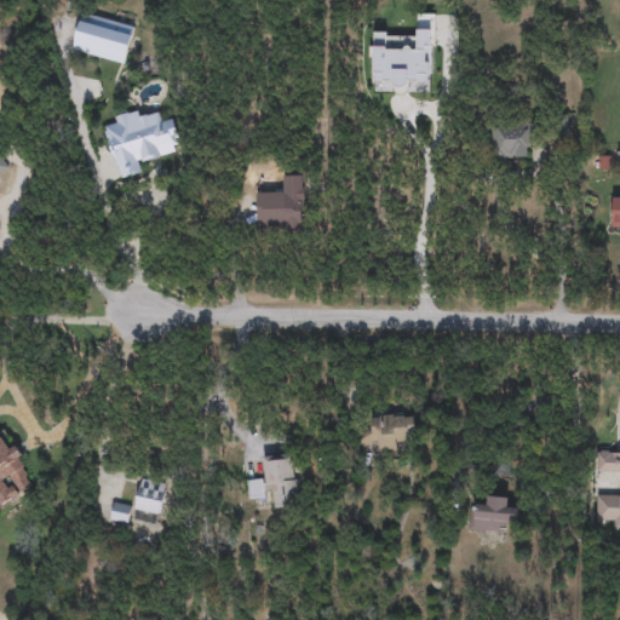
[(136,27),(126,65),(73,51),(82,13),(136,27)]
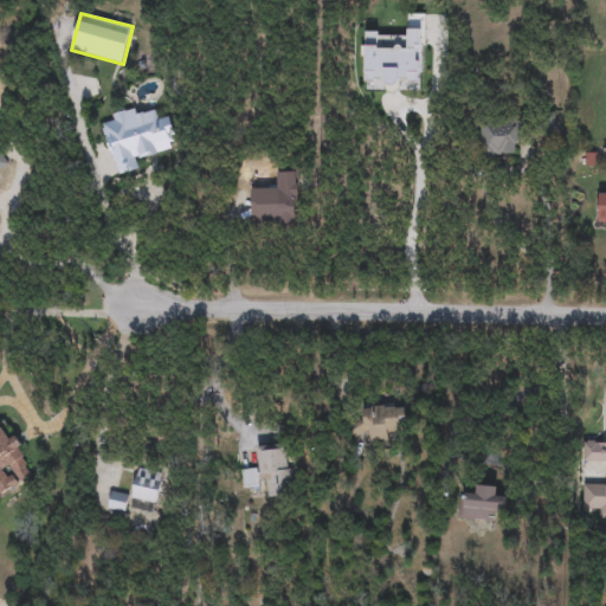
[(362,91),(363,34),(378,34),(378,38),(407,38),(407,17),(424,17),(424,46),(419,46),(419,91),(362,91)]
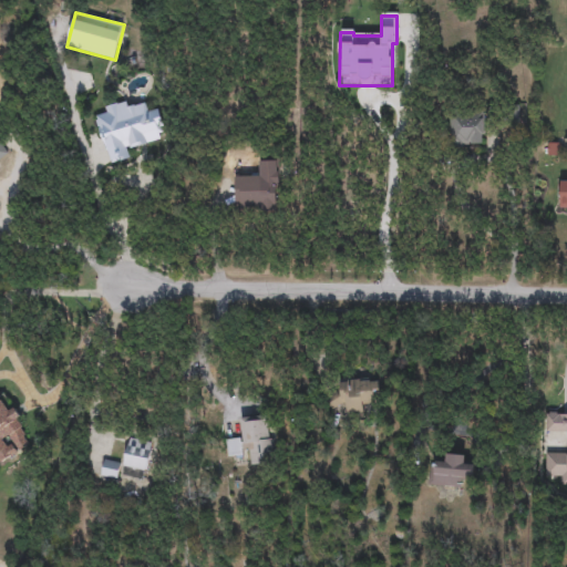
[(109,165),(96,117),(104,115),(102,107),(130,101),(132,107),(145,104),(147,112),(157,109),(165,138),(129,147),(131,160),(109,165)]
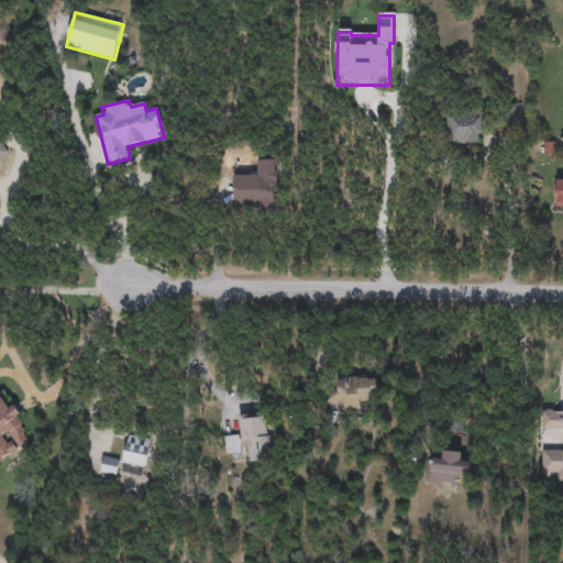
[(445,145),(446,111),(481,112),(479,145),(445,145)]
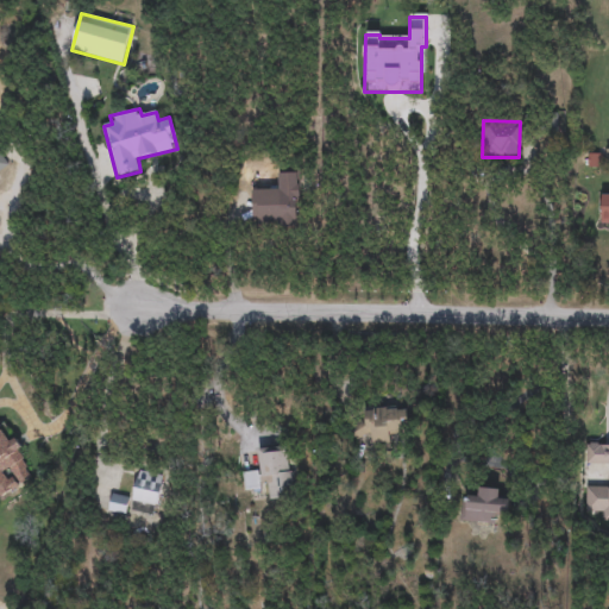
[(0,152),(10,165),(0,171),(0,152)]
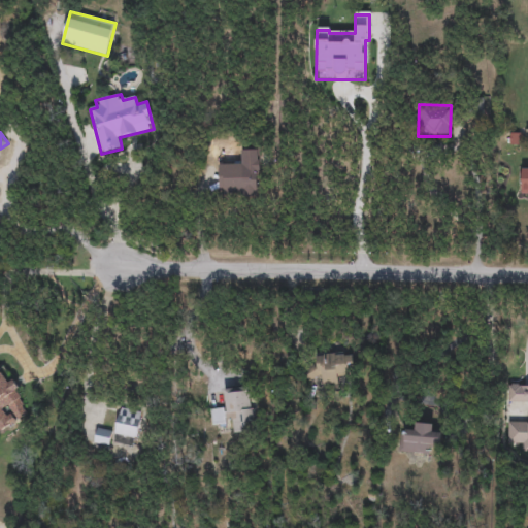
[(258,150),(259,196),(219,197),(219,163),(239,163),(239,151),(258,150)]
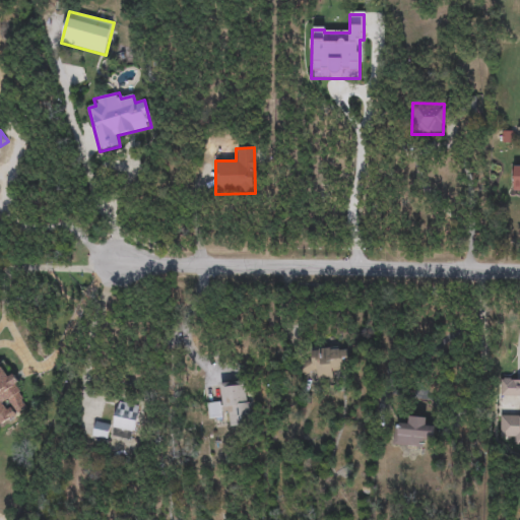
[(315,372),(304,373),(303,360),(310,360),(309,350),(348,347),(350,368),(335,369),(336,380),(316,382),(315,372)]
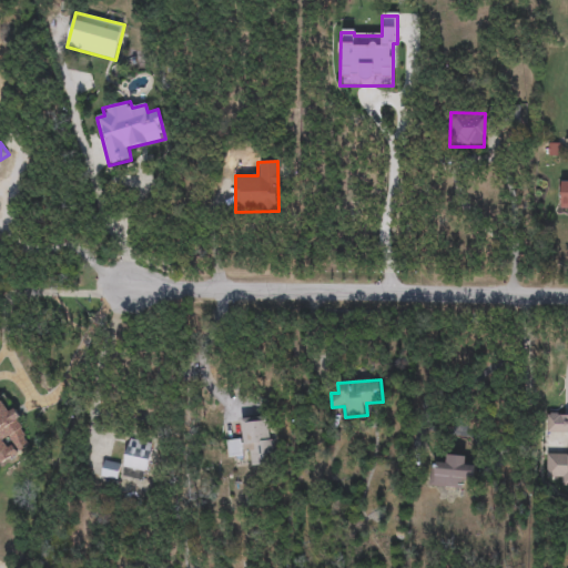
[(0,402),(6,399),(33,444),(0,465),(0,402)]
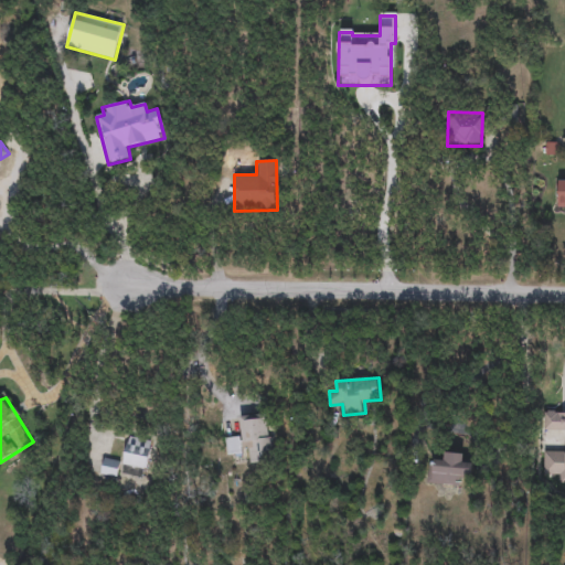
[(564,480),(543,480),(543,450),(564,450),(564,433),(544,433),(544,412),(564,412),(564,480)]
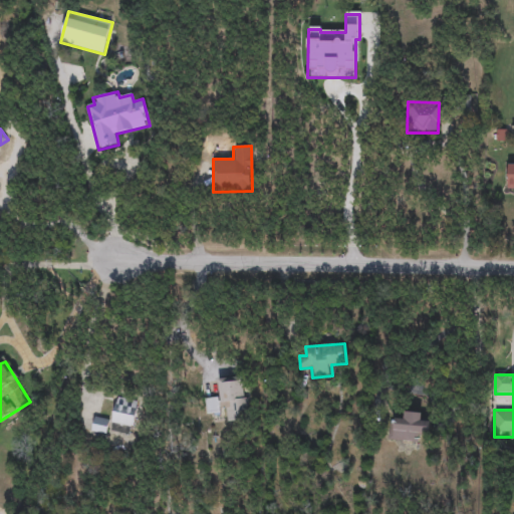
[(249,422),(225,426),(218,383),(243,379),(249,422)]
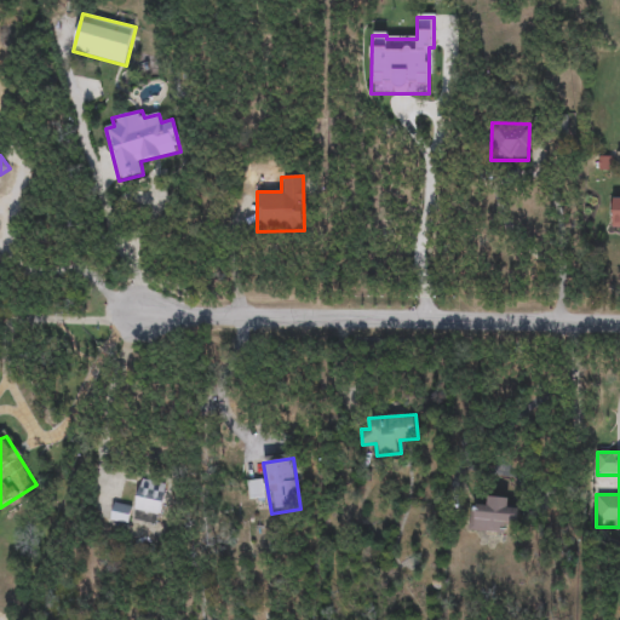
[(168,489),(145,480),(131,516),(155,526),(168,489)]
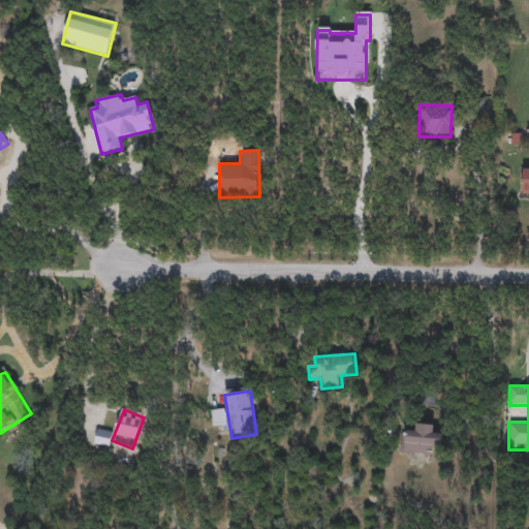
[(223,412),(225,428),(213,430),(210,414),(223,412)]
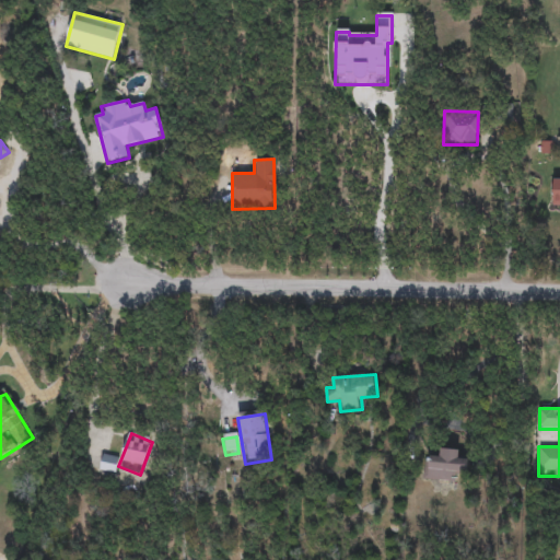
[(473,482),(427,480),(429,451),(475,453),(473,482)]
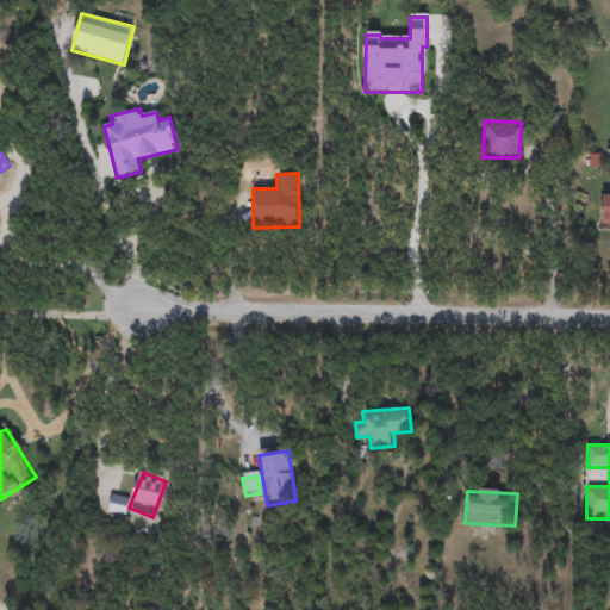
[(110,512),(128,516),(131,499),(113,496),(110,512)]
